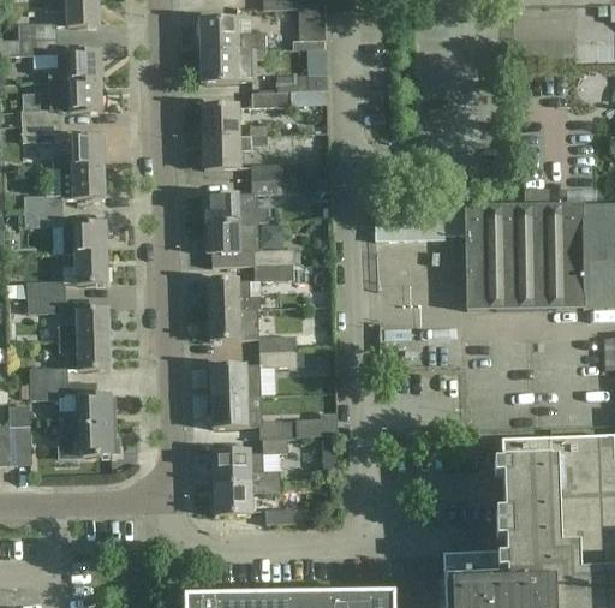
[(49,7),(66,7),(66,24),(99,23),(97,0),(49,0),(49,7)]
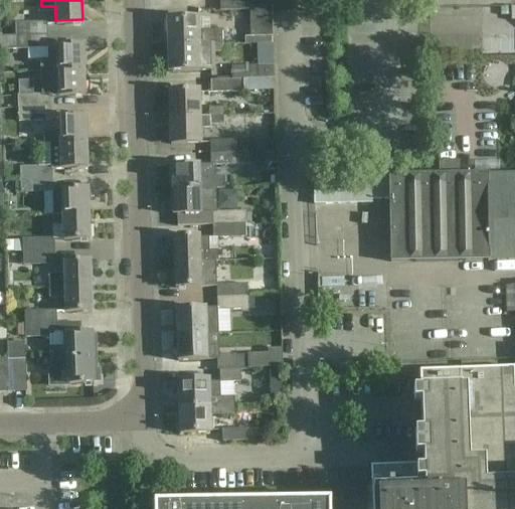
[(273,32),(272,7),(250,7),(250,32),(273,32)]
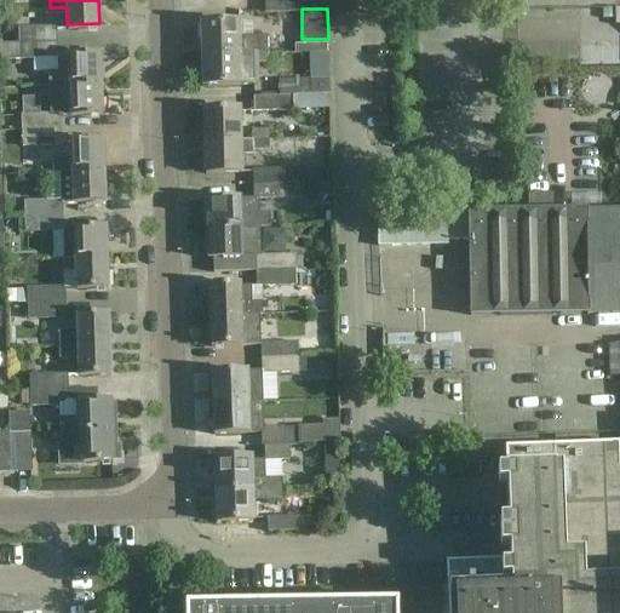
[(202,35),(202,50),(251,49),(269,47),(268,30),(240,32),(240,17),(201,18),(201,21),(197,21),(199,35),(202,35)]
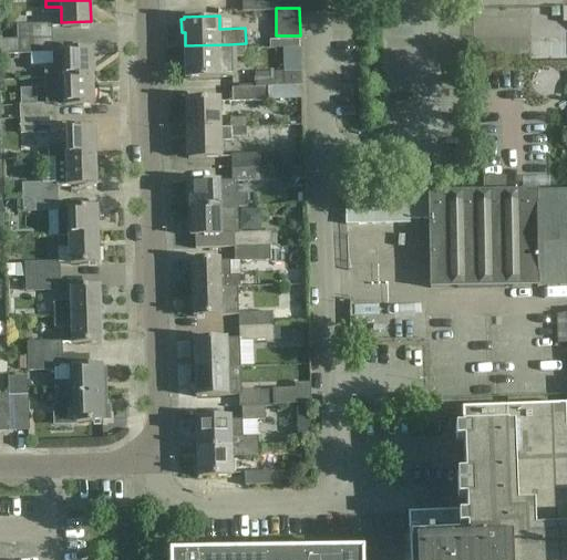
[(17,20),(17,34),(51,33),(51,19),(17,20)]
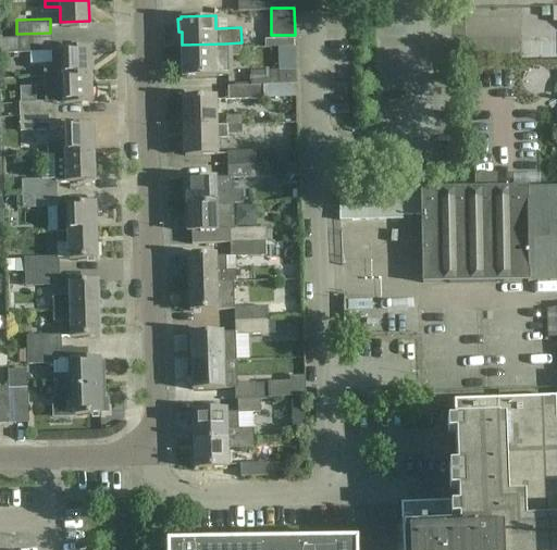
[(44,72),(90,71),(89,44),(61,44),(61,46),(51,47),(50,33),(16,34),(16,35),(0,34),(0,47),(29,47),(31,59),(44,59),(44,72)]
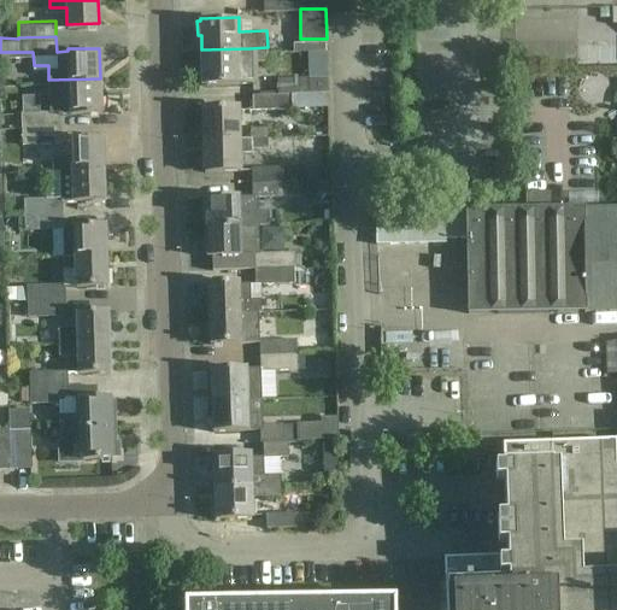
[(201,50),(203,81),(257,80),(257,58),(268,58),(268,47),(250,48),(201,50)]
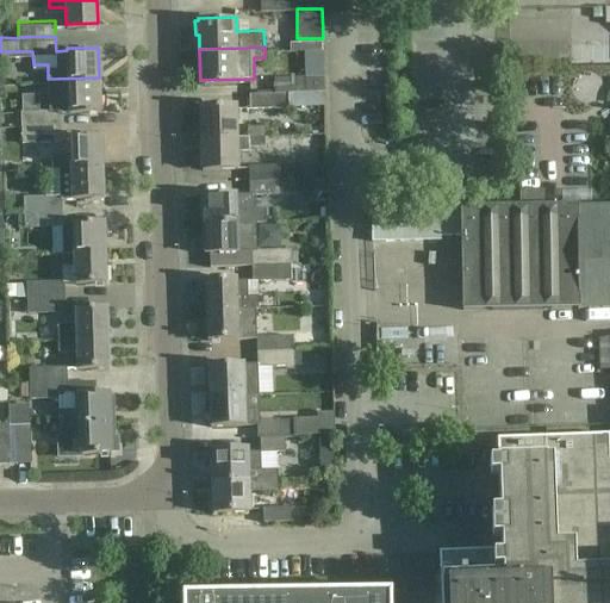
[(275,89),(324,87),(325,87),(325,72),(275,74),(275,89)]
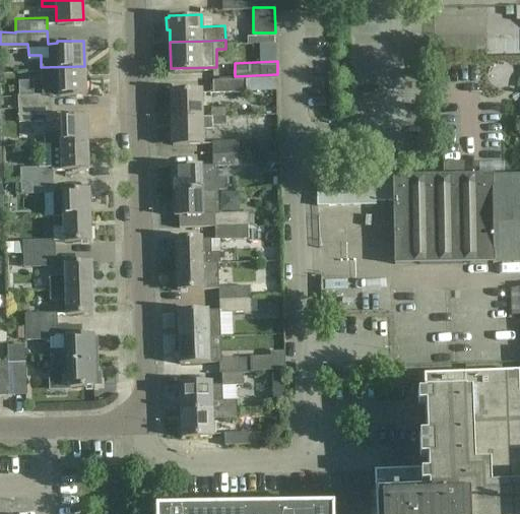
[(41,79),(58,79),(58,92),(85,92),(84,66),(41,67),(41,79)]
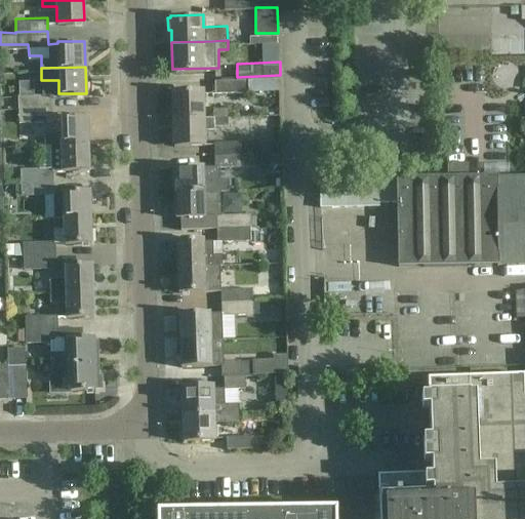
[(248,77),(215,79),(215,91),(249,89),(248,77)]
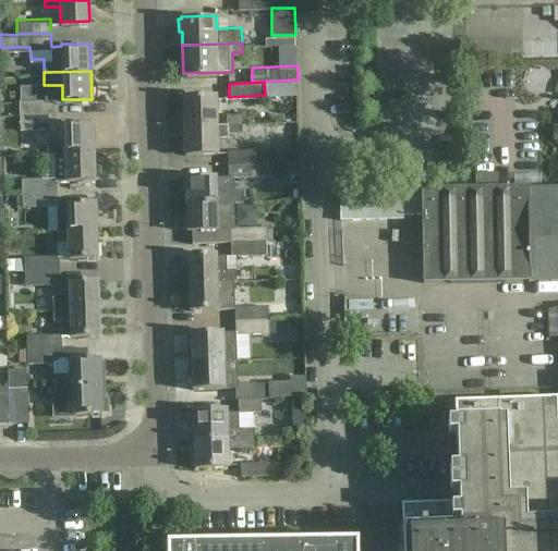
[(184,95),(184,123),(217,122),(217,121),(217,94),(184,95)]
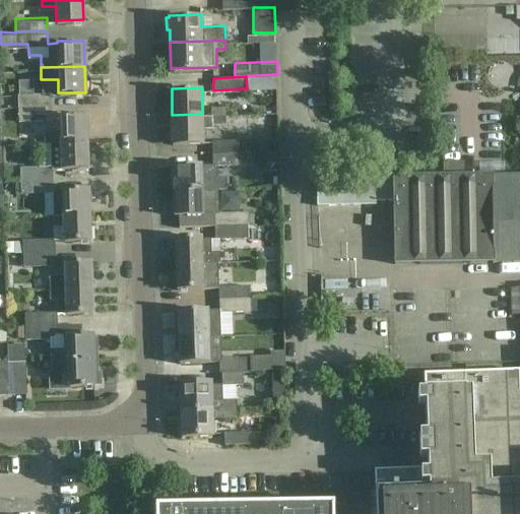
[(17,90),(18,105),(51,104),(50,89),(17,90)]
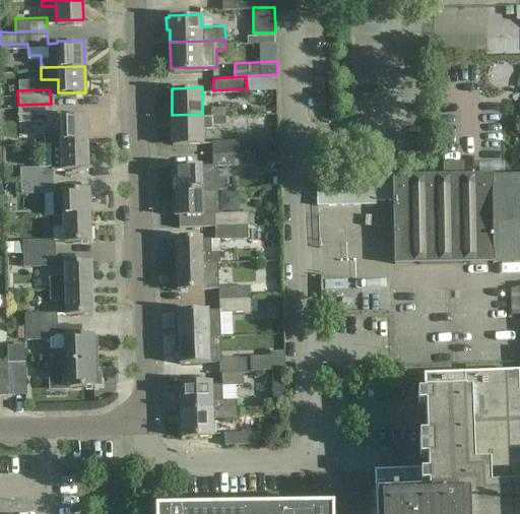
[(51,117),(51,104),(18,105),(18,118),(51,117)]
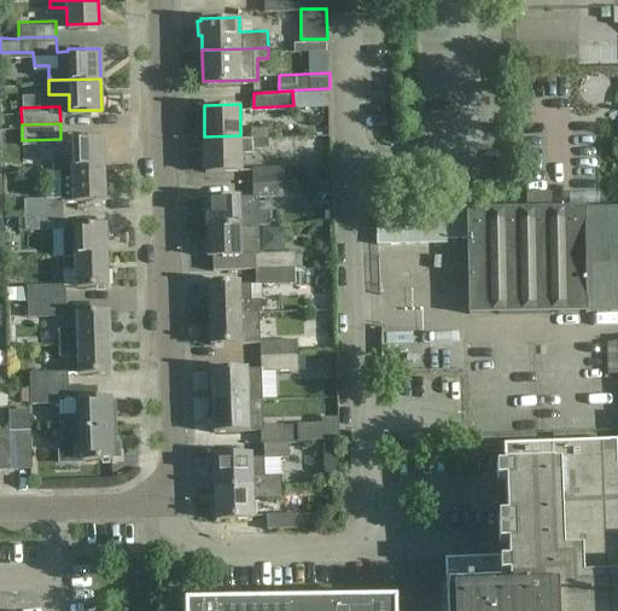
[(251,124),(251,134),(251,135),(274,134),(274,128),(269,128),(269,124),(251,124)]
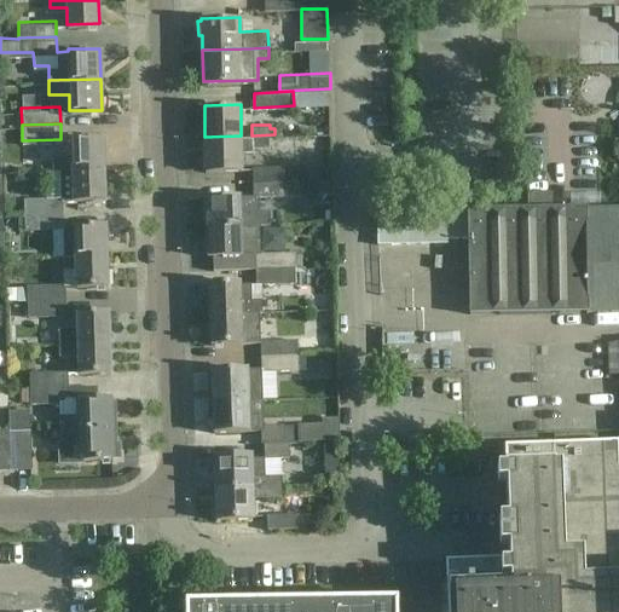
[(59,167),(104,165),(103,134),(70,136),(71,153),(52,154),(52,167),(59,167)]
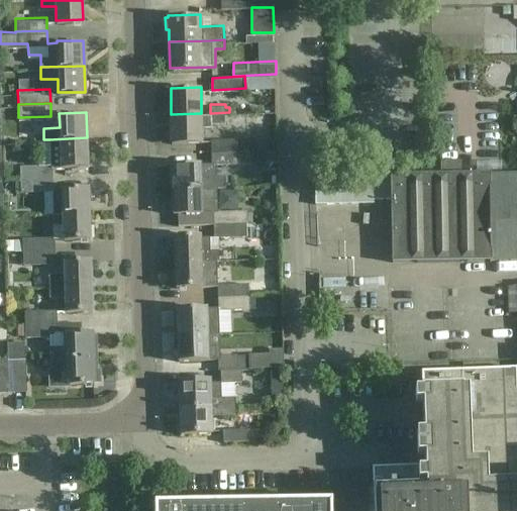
[(201,113),(171,114),(172,140),(202,139),(201,124),(210,124),(210,122),(226,121),(225,117),(229,117),(229,112),(210,113),(210,112),(201,112),(201,113)]
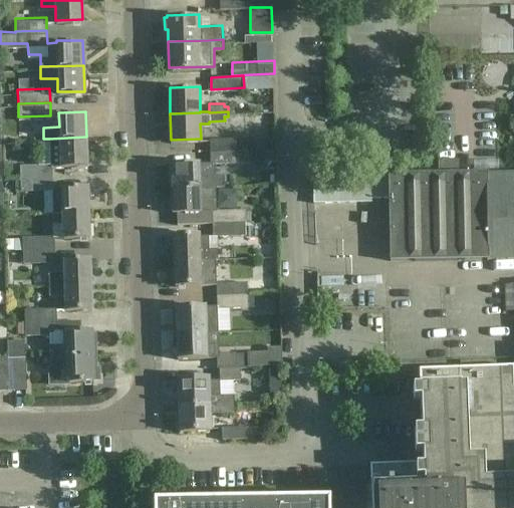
[(210,148),(235,148),(235,135),(210,136),(210,148)]
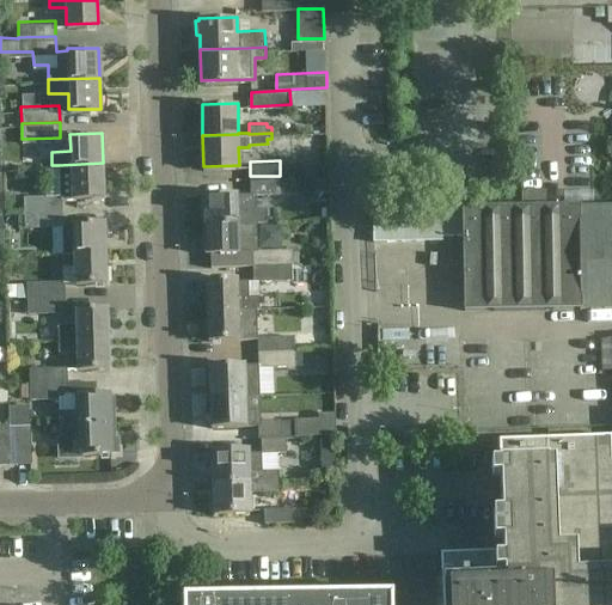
[(61,195),(72,195),(95,194),(103,194),(103,163),(59,165),(60,179),(60,191),(24,193),(24,208),(61,207),(61,195)]
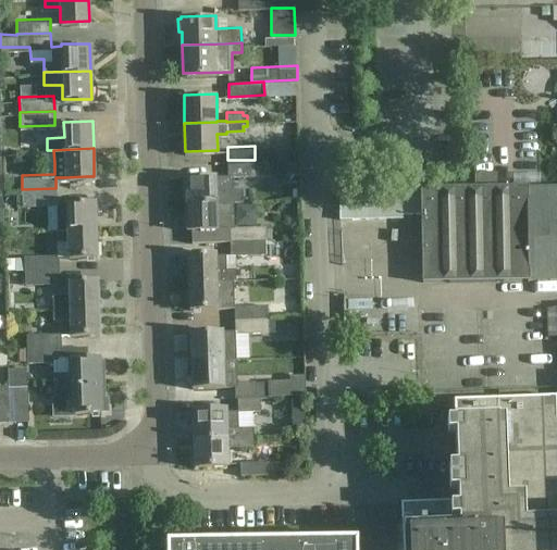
[(227,160),(227,161),(229,174),(271,173),(271,160),(255,160),(227,160)]
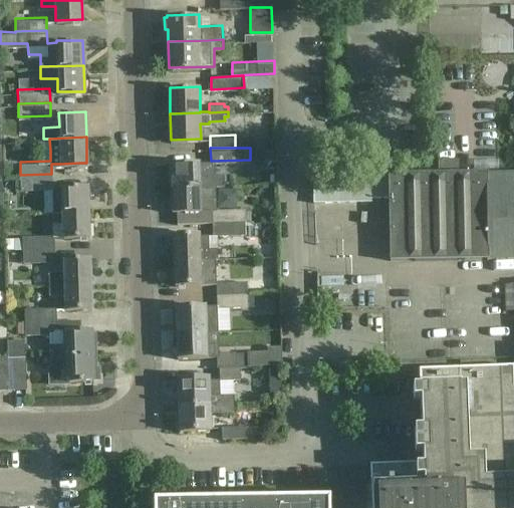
[(438,168),(460,168),(460,156),(437,156),(438,168)]
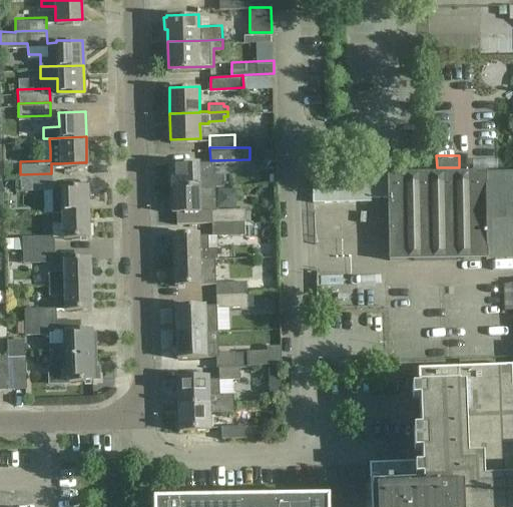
[(214,171),(198,171),(198,159),(171,160),(171,185),(214,183),(214,171)]
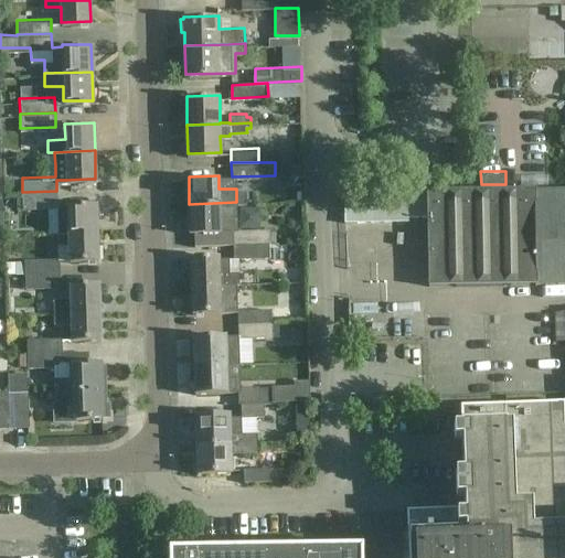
[(564,279),(564,186),(535,188),(535,185),(427,188),(427,190),(344,191),(345,220),(348,220),(408,217),(408,214),(427,213),(428,282),(548,280),(564,279)]
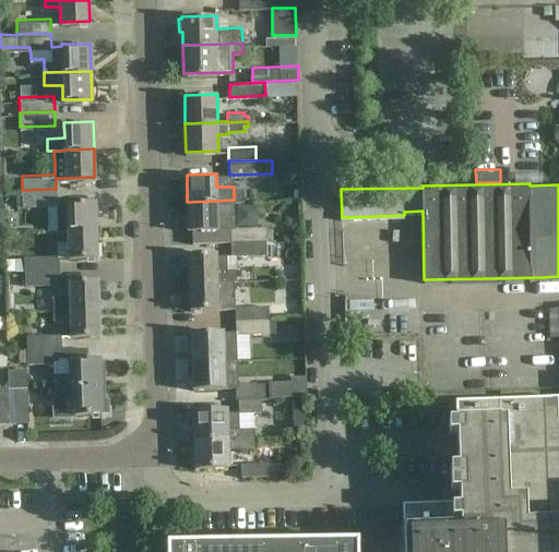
[(56,189),(22,190),(22,204),(57,203),(56,189)]
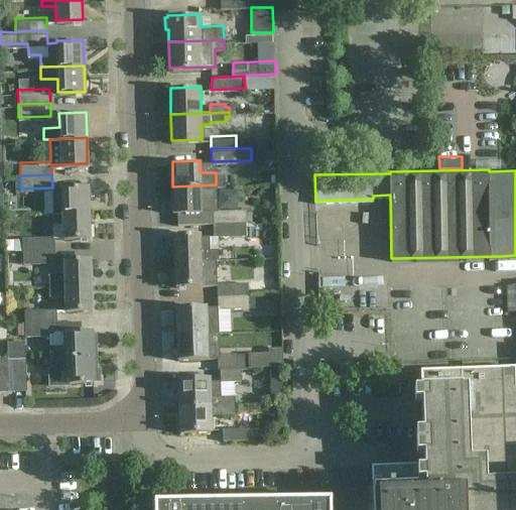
[(52,211),(89,210),(88,184),(53,185),(53,189),(43,189),(44,211),(52,210),(52,211)]
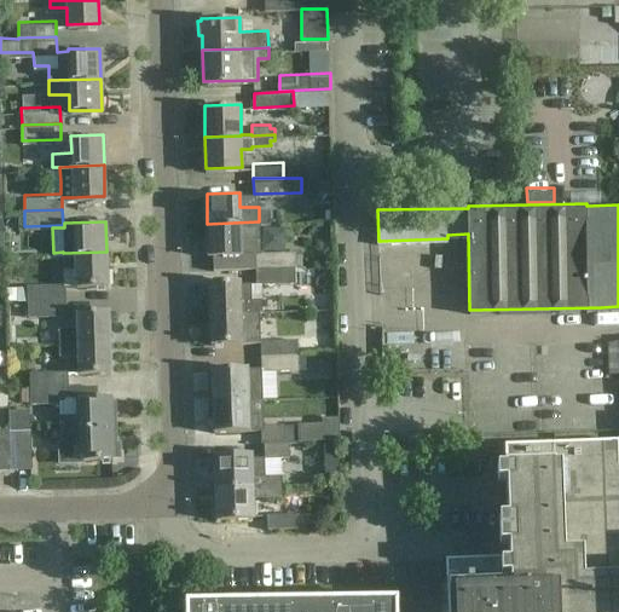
[(259,221),(207,224),(208,253),(213,253),(213,266),(255,265),(255,249),(260,249),(259,221)]
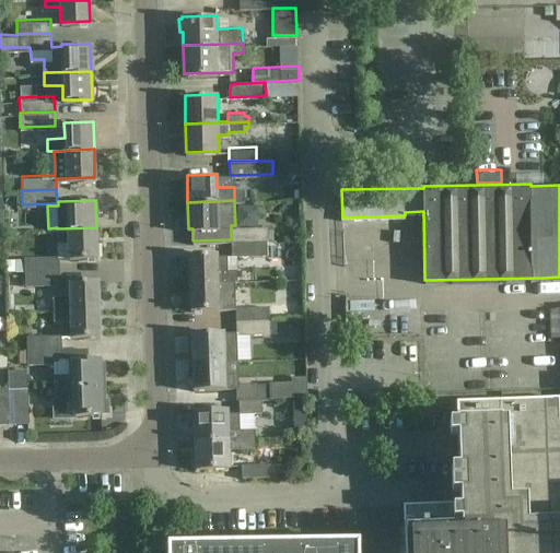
[(235,225),(231,225),(231,239),(267,239),(268,238),(268,225),(235,225)]
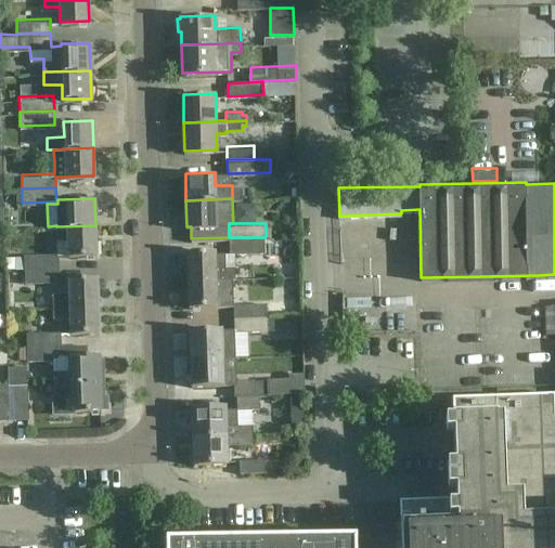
[(57,253),(67,253),(67,255),(97,253),(95,225),(56,226),(57,253)]
